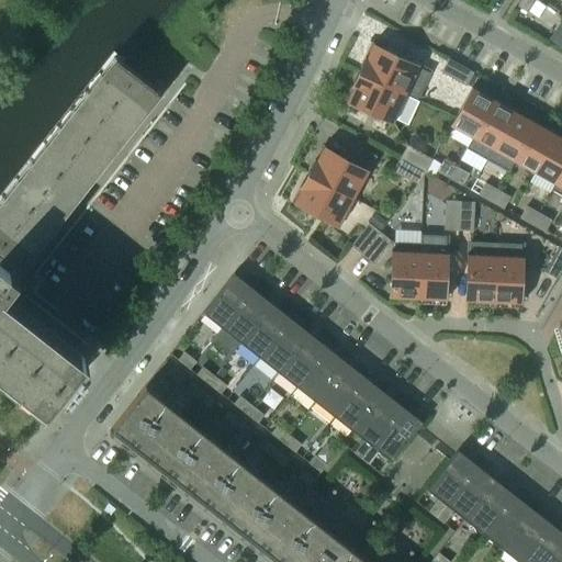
[(526,11),(532,0),(520,0),(517,6),(526,11)]
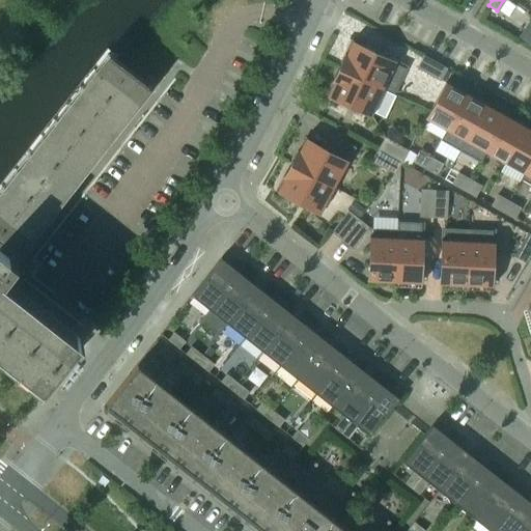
[(530,19),(521,34),(530,42),(530,19)]
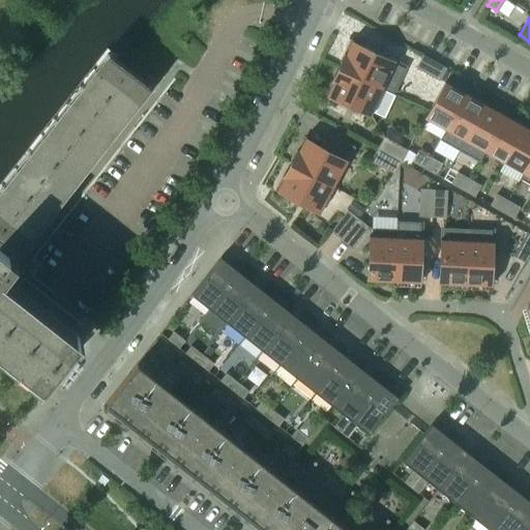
[(405,67),(349,41),(336,67),(392,93),(405,67)]
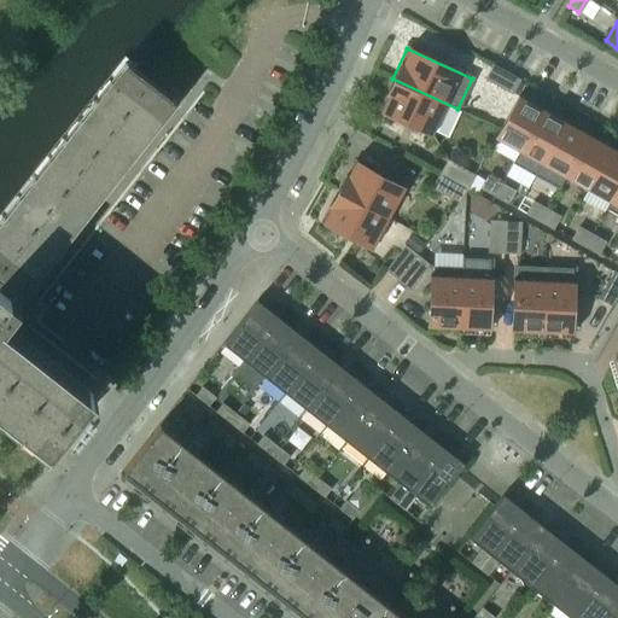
[(87,398),(0,328),(0,322),(23,293),(18,290),(170,97),(133,66),(136,64),(134,62),(0,232),(0,409),(48,448),(87,398)]
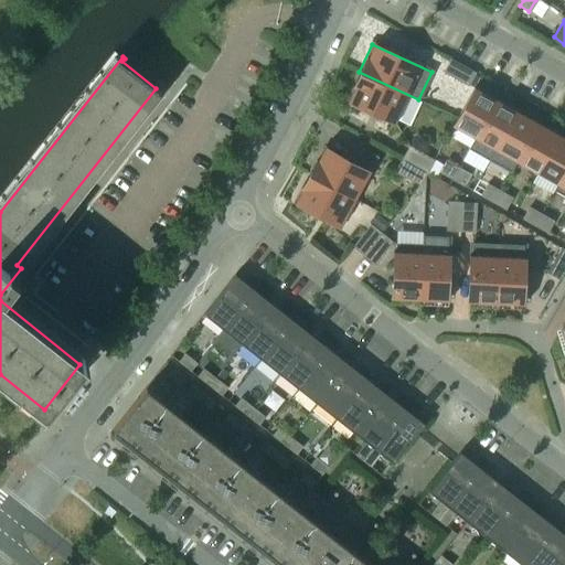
[(475,73),(450,60),(444,72),(468,85),(475,73)]
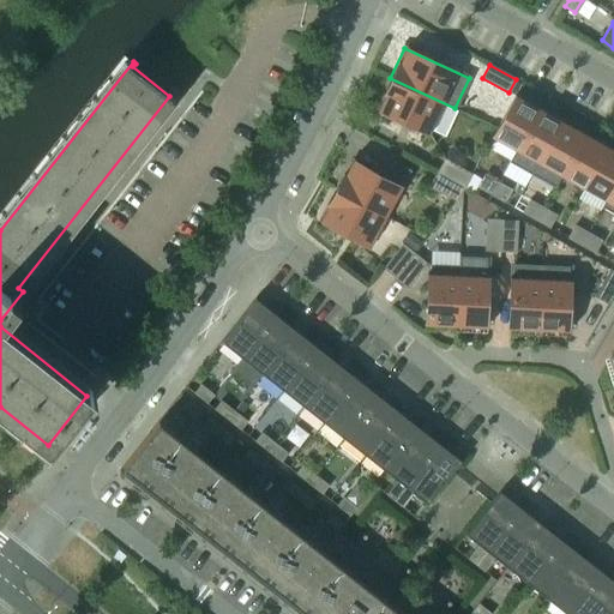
[(428,132),(441,103),(455,109),(455,108),(390,78),(377,108),(428,132)]
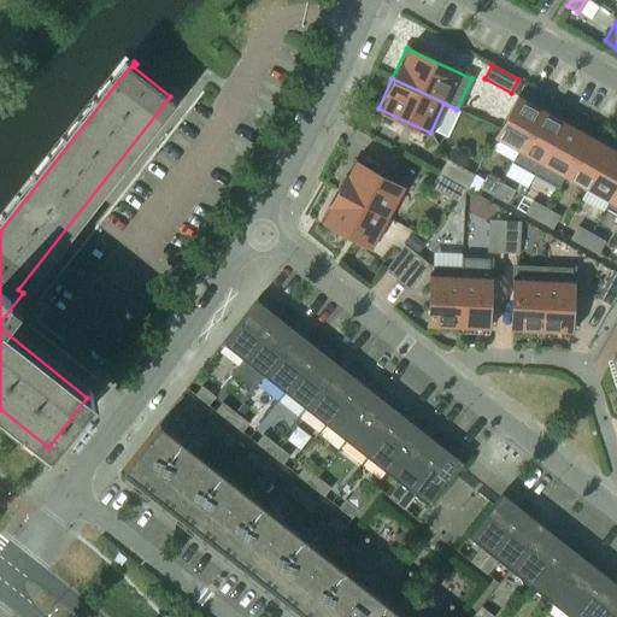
[(518,150),(541,109),(517,95),(494,136),(518,150)]
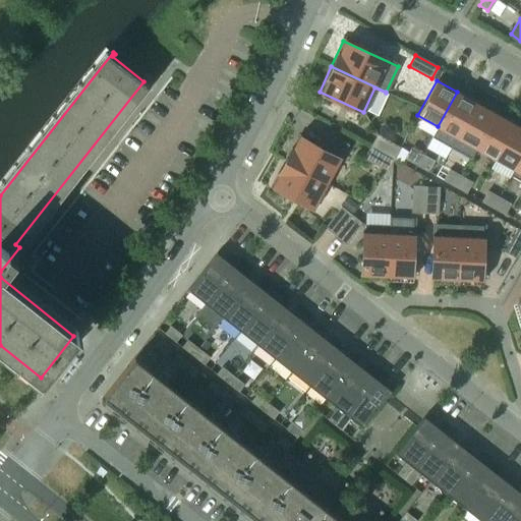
[(451,148),(476,103),(457,92),(438,126),(456,136),(450,148),(451,148)]
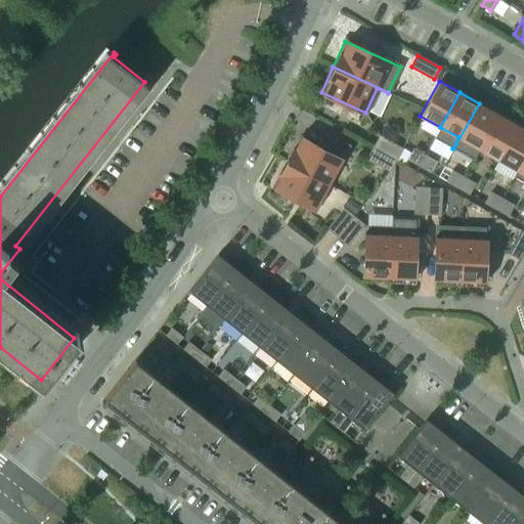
[(473,160),(498,115),(479,103),(453,148),(473,160)]
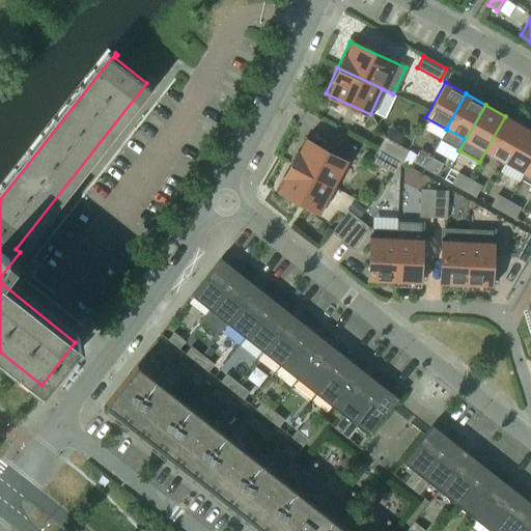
[(504,162),(525,127),(505,116),(479,162),(480,162),(485,151),(504,162)]
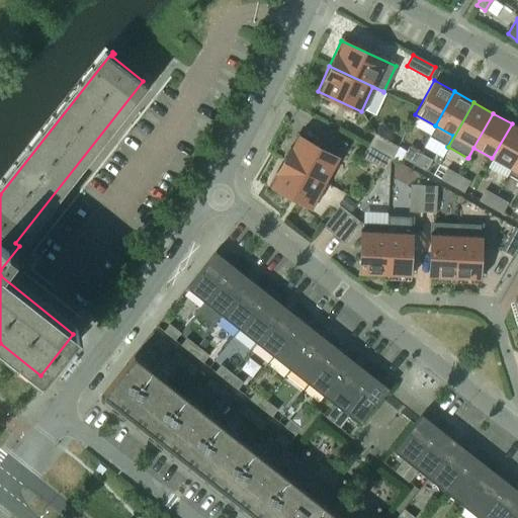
[(508,175),(517,157),(517,126),(512,123),(492,158),(511,168),(507,174),(508,175)]
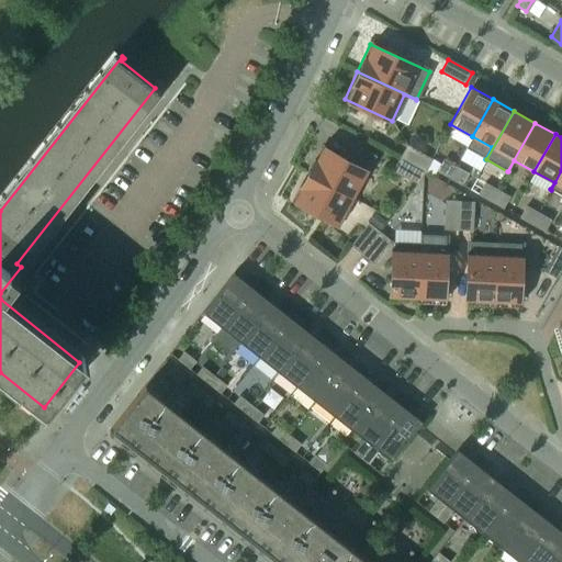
[(431,159),(407,146),(400,158),(424,171),(431,159)]
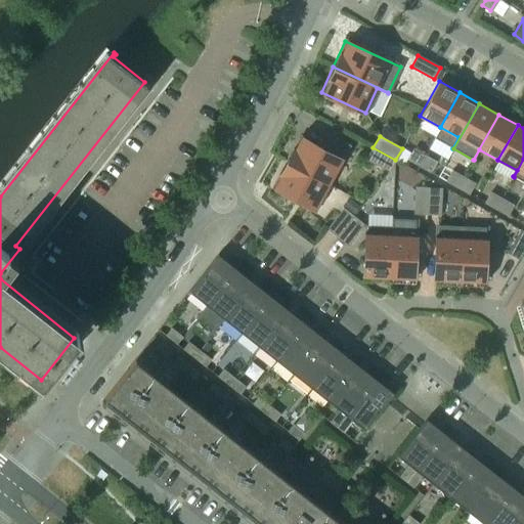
[(328,184),(342,160),(299,137),(286,162),(328,184)]
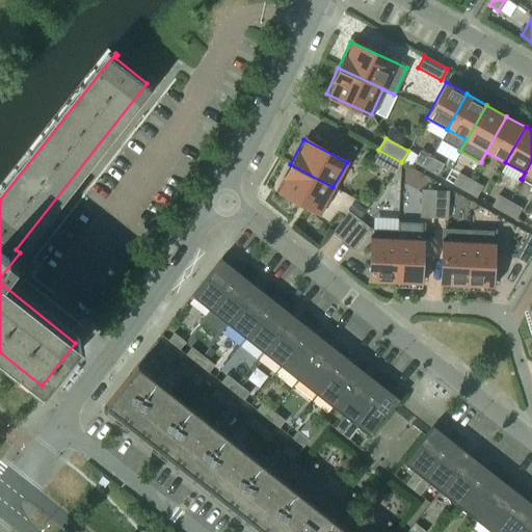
[(401,162),(378,150),(372,161),(395,174),(401,162)]
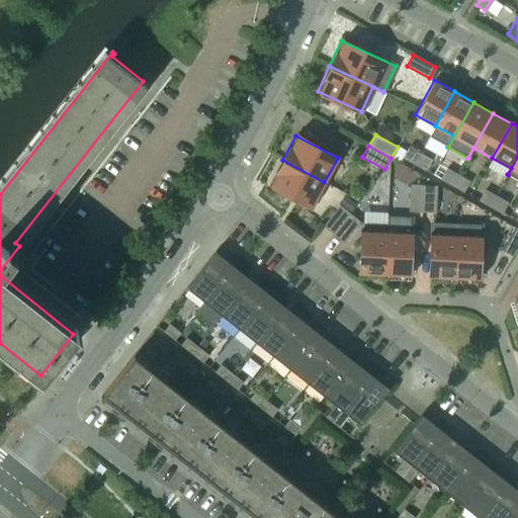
[(414,164),(420,154),(409,148),(403,158),(414,164)]
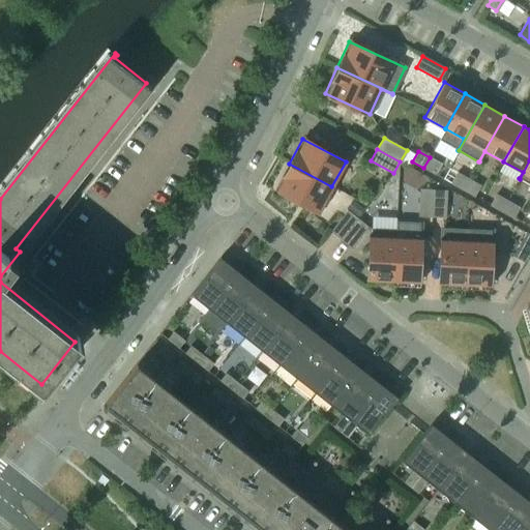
[(435,174),(441,164),(430,157),(423,168),(435,174)]
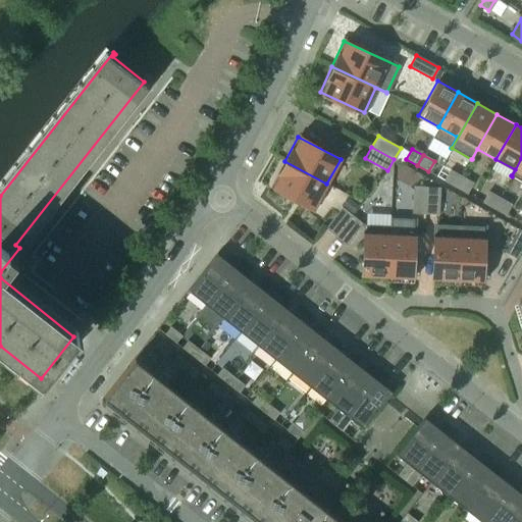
[(521,158),(512,176),(521,181),(521,158)]
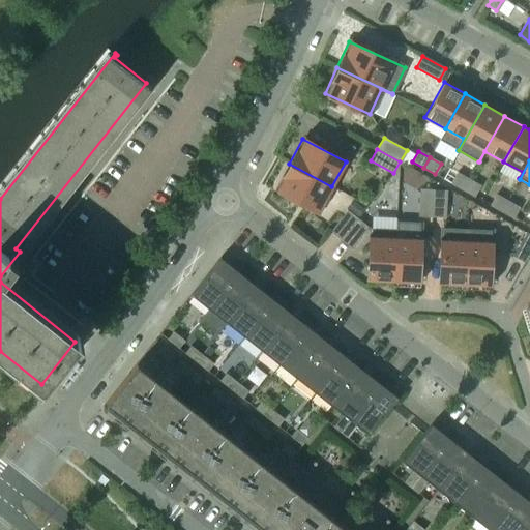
[(331,186),(289,164),(275,187),(318,211),(331,186)]
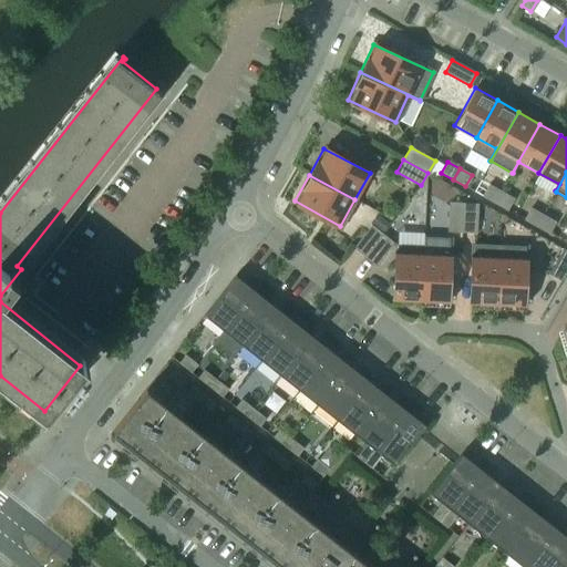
[(495,203),(502,192),(488,185),(483,196),(495,203)]
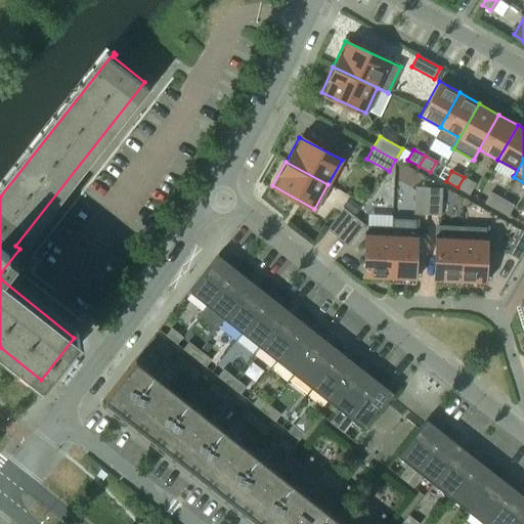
[(469,193),(474,183),(464,177),(457,187),(469,193)]
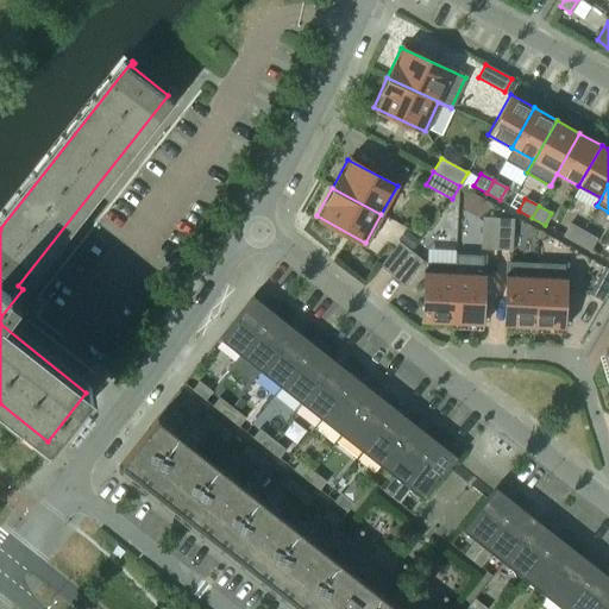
[(496,249),(497,219),(483,218),(482,248),(496,249)]
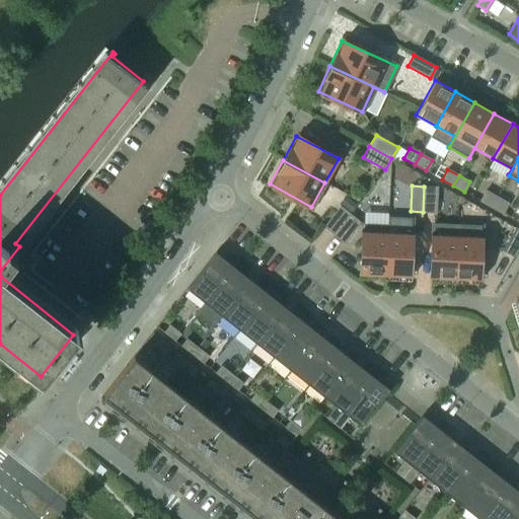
[(436,212),(437,187),(424,187),(423,212),(436,212)]
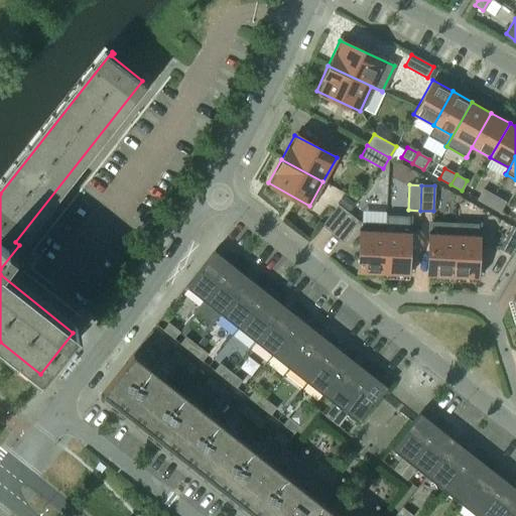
[(489,206),(494,196),(483,189),(477,200),(489,206)]
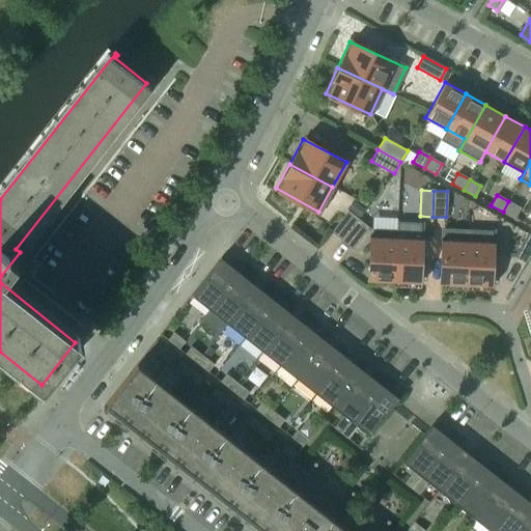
[(513,218),(520,207),(508,201),(503,212),(513,218)]
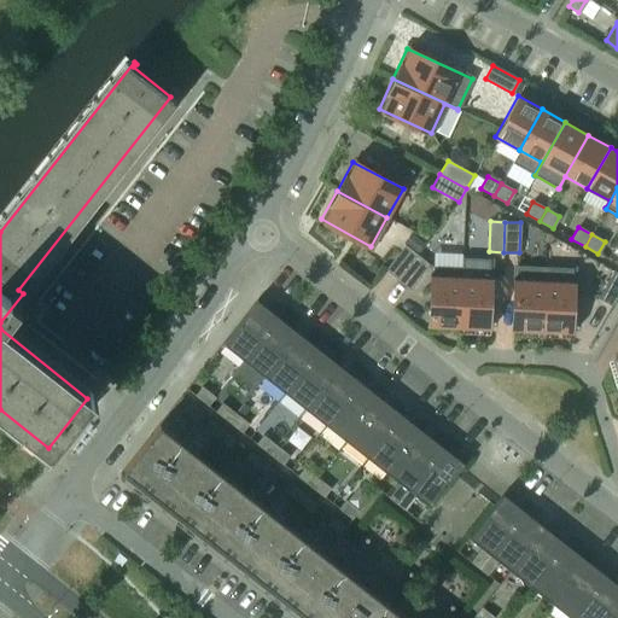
[(398,280),(418,256),(404,246),(386,269),(398,280)]
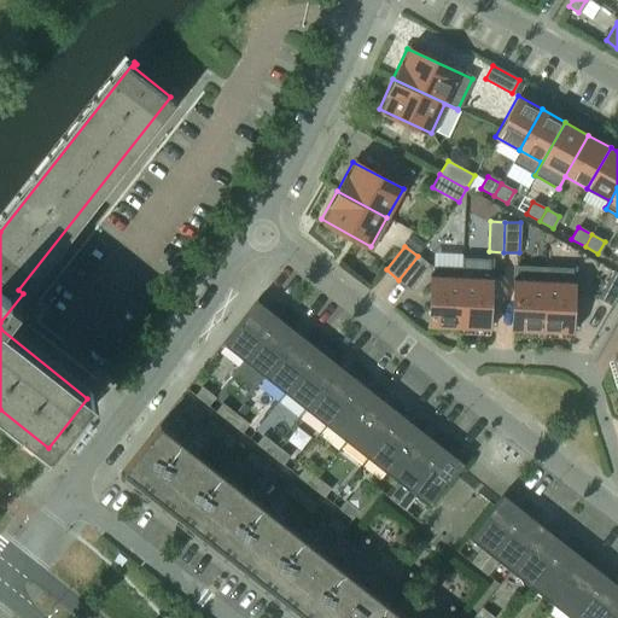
[(409,289),(429,264),(418,256),(398,280),(409,289)]
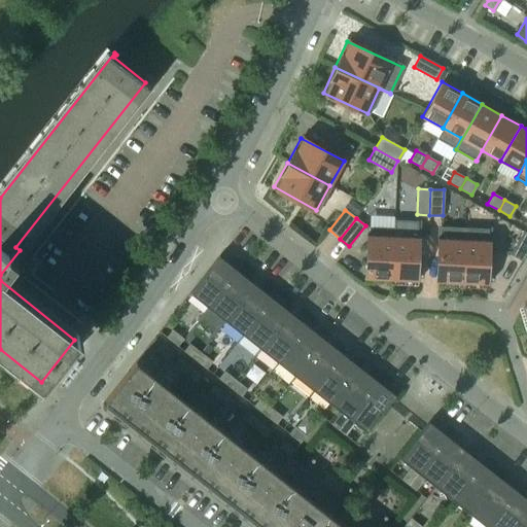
[(462,281),(464,227),(440,225),(437,280),(462,281)]
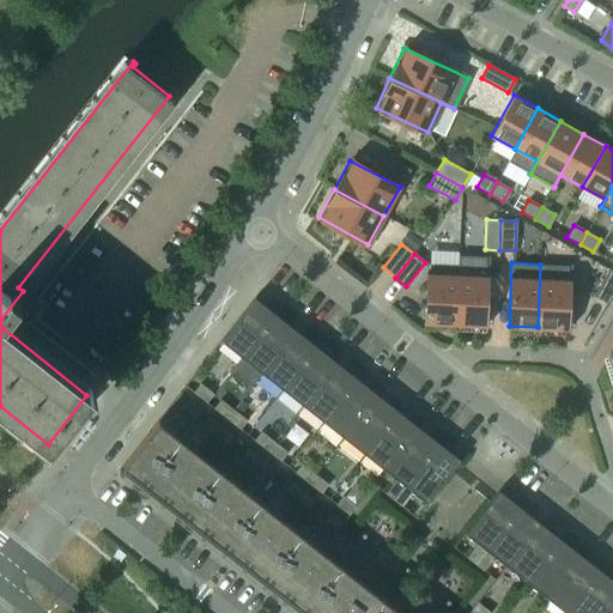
[(455,323),(457,266),(429,265),(426,322),(455,323)]
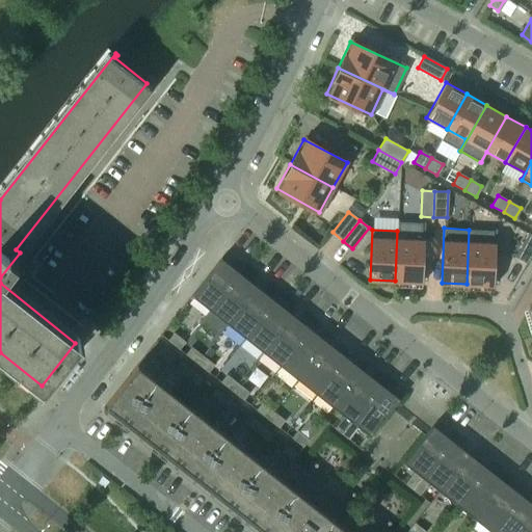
[(490,285),(494,231),(469,230),(467,284),(490,285)]
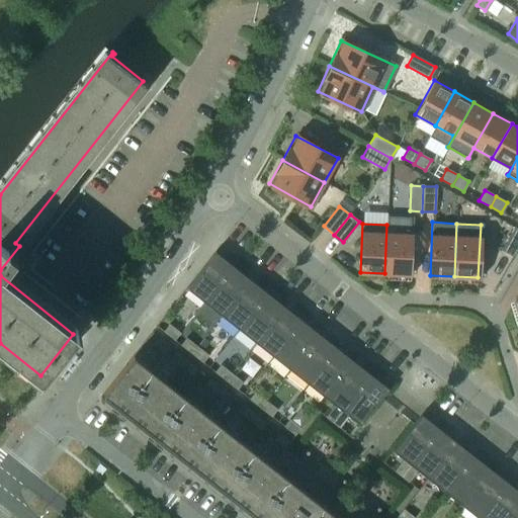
[(408,274),(410,233),(387,232),(387,225),(386,225),(384,273),(408,274)]
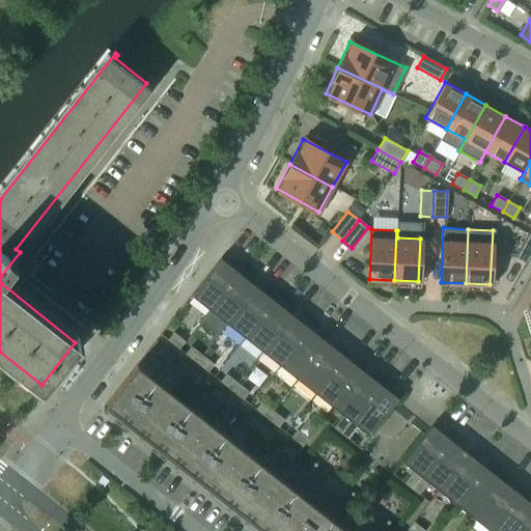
[(526,262),(530,253),(530,234),(528,233),(514,256),(526,262)]
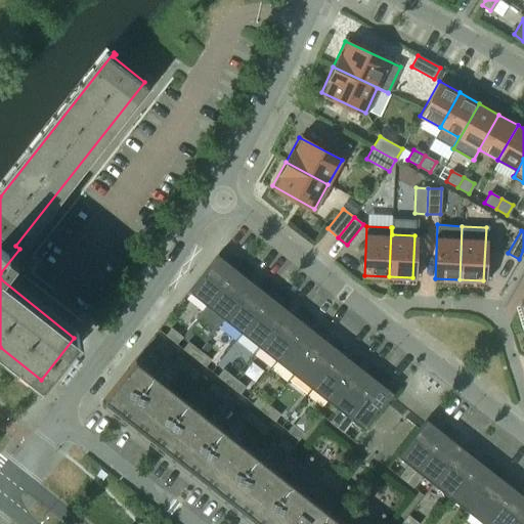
[(207,305),(235,269),(217,255),(188,291),(207,305)]
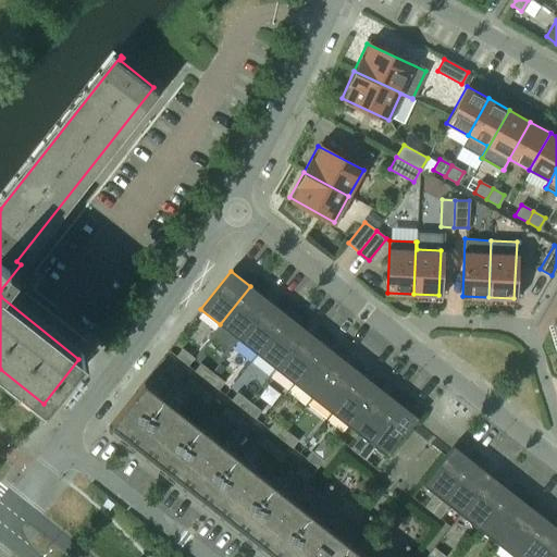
[(238,339),(269,300),(250,286),(220,324),(238,339)]
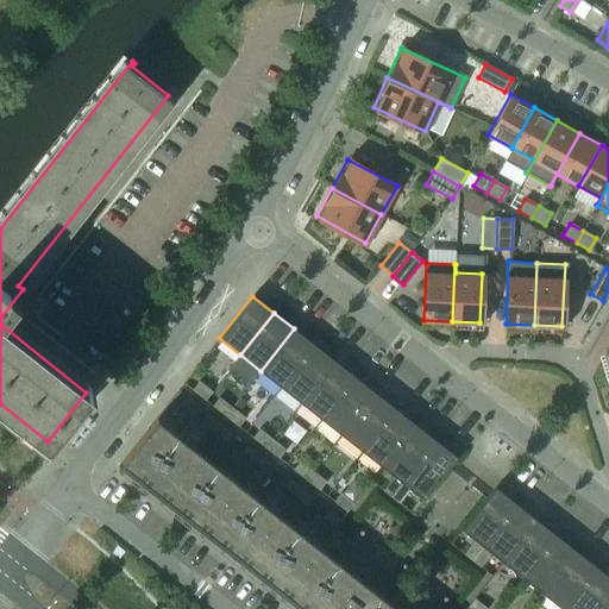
[(281,387),(314,344),(294,328),(261,371),(281,387)]
